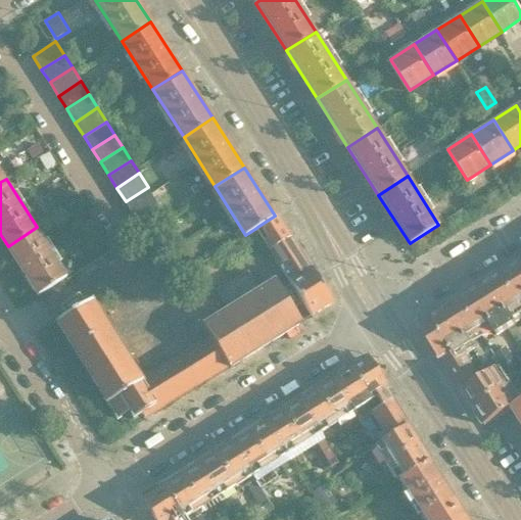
[(148,187),(126,201),(134,215),(156,200),(148,187)]
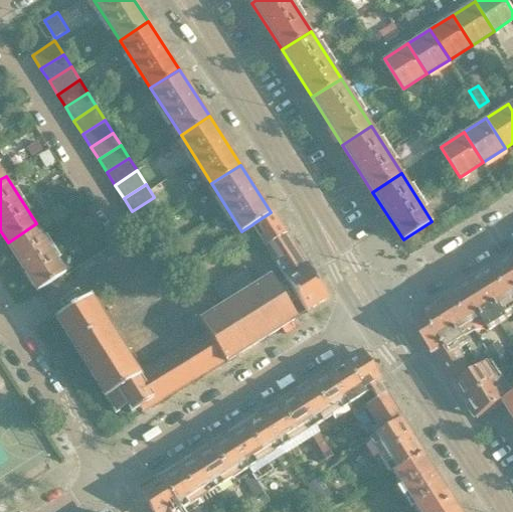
[(154,197),(132,211),(140,223),(162,209),(154,197)]
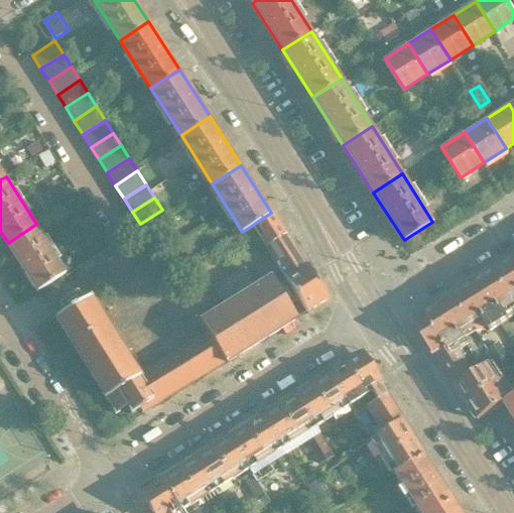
[(254,224),(253,225),(307,309),(327,298),(328,294),(314,274),(316,273),(310,263),(308,264),(274,211),(271,213),(254,224)]
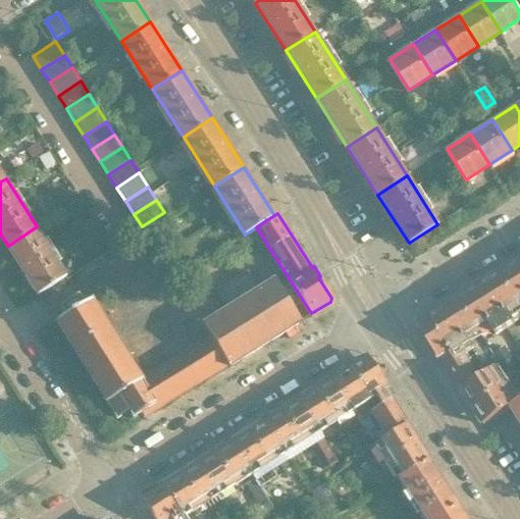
[(37,226),(8,246),(38,293),(67,274),(37,226)]
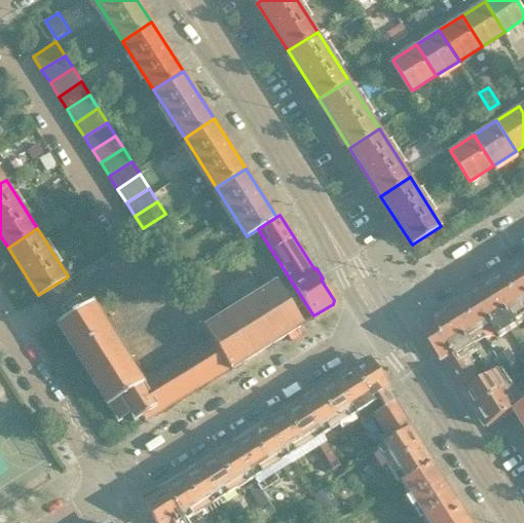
[(228,262),(247,250),(255,245),(249,235),(222,252),(228,262)]
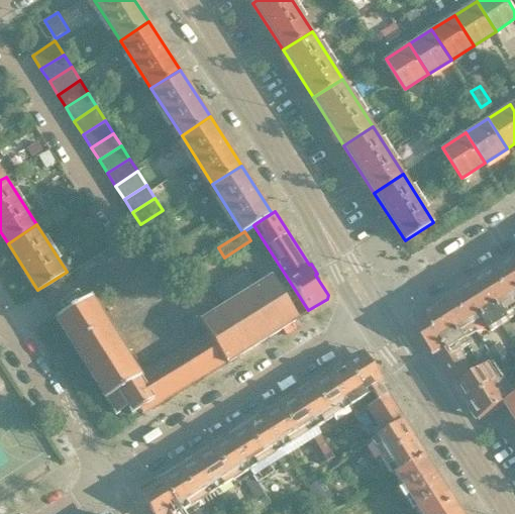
[(497,267),(496,267),(514,297),(514,255),(507,261),(504,260),(498,264),(497,267)]
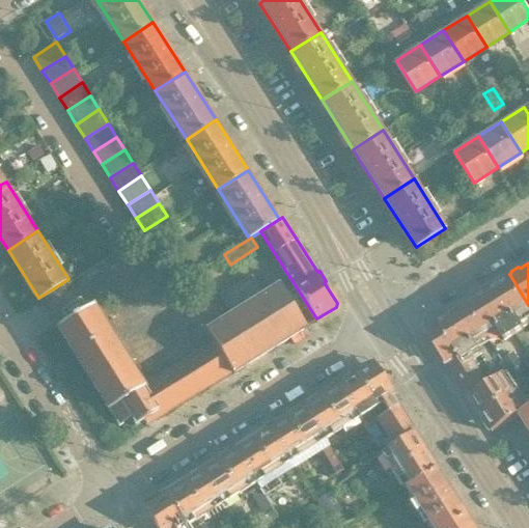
[(145,384),(135,367),(93,302),(57,325),(119,424),(131,417),(136,423),(159,409),(162,414),(232,370),(234,372),(307,327),(279,283),(265,293),(252,274),(221,293),(232,312),(206,328),(215,341),(145,384)]
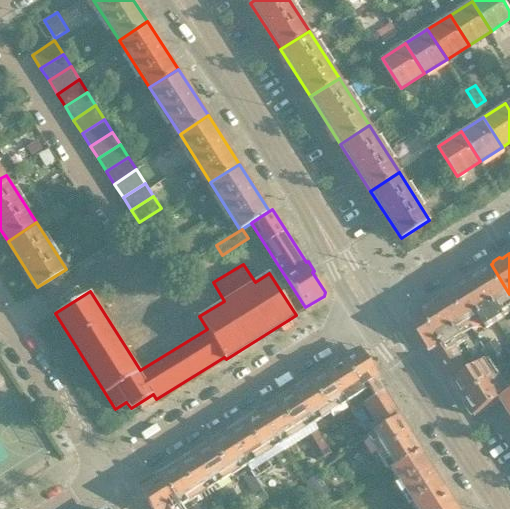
[(509,294),(491,264),(489,266),(486,265),(480,269),(479,272),(471,277),(498,320),(509,312),(509,294)]
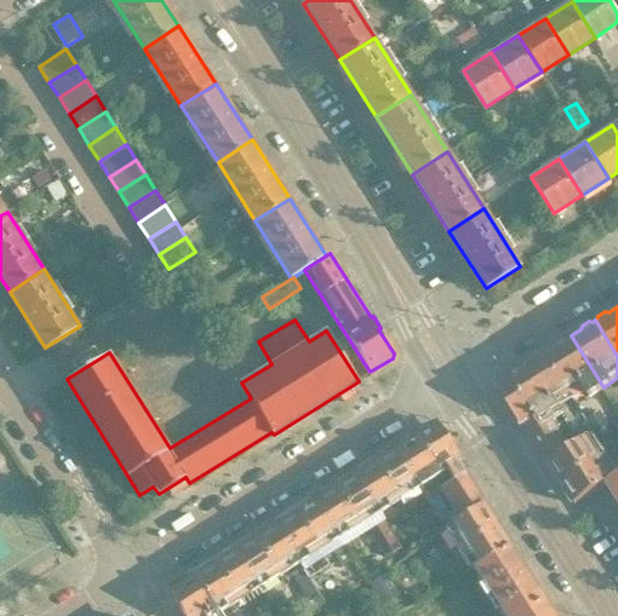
[(548,350),(545,351),(576,397),(588,389),(591,395),(604,387),(571,335),(560,343),(556,341),(549,346),(548,350)]
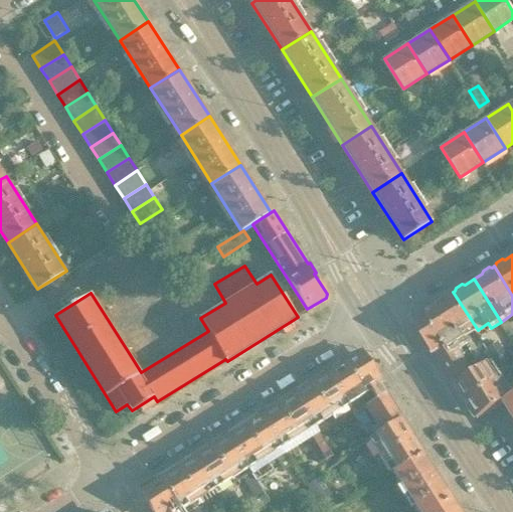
[(478,330),(453,292),(452,293),(449,292),(443,296),(442,299),(433,305),(460,348),(471,341),(468,336),(478,330)]
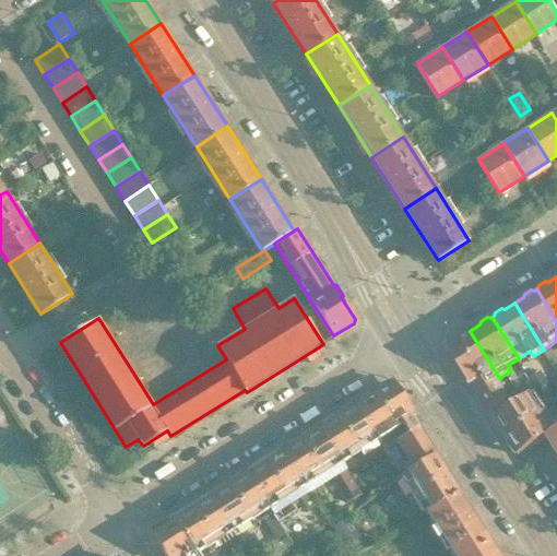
[(499,378),(470,331),(465,333),(462,333),(447,342),(487,405),(509,392),(499,378)]
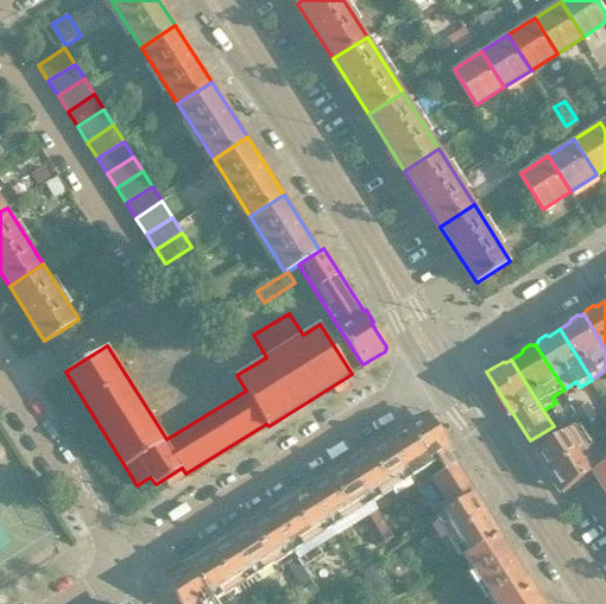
[(586,423),(599,413),(591,400),(576,408),(586,423)]
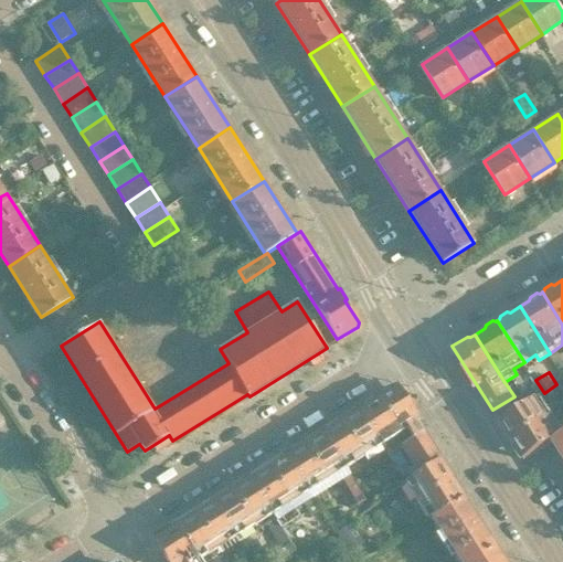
[(365,404),(361,406),(383,443),(407,427),(414,437),(426,430),(400,388),(393,386),(392,388),(389,385),(384,389),(384,392),(373,399),(371,398),(365,401),(365,404)]
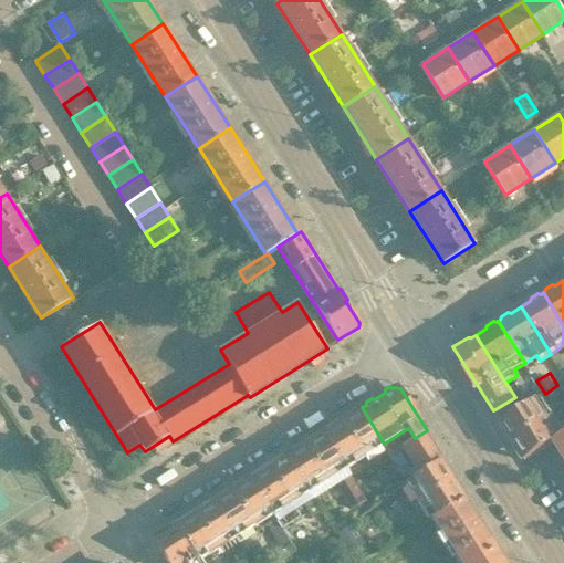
[(515,397),(493,410),(501,421),(502,420),(522,408),(518,403),(515,397)]
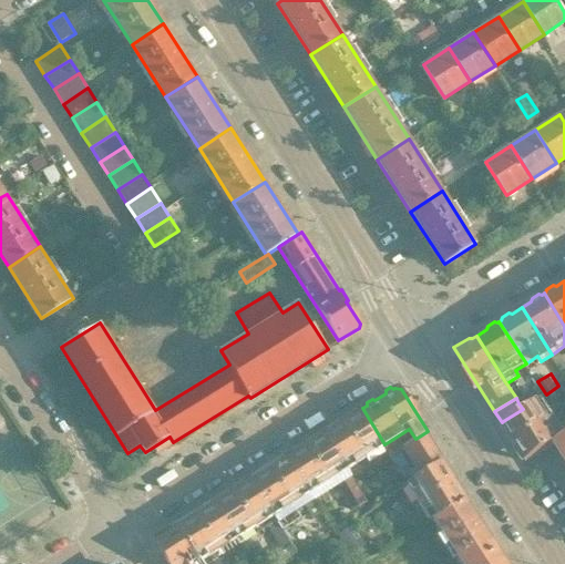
[(523,409),(503,421),(506,426),(505,429),(509,434),(512,434),(519,444),(517,448),(521,453),(524,453),(527,459),(556,440),(563,437),(563,436),(538,399),(523,409)]
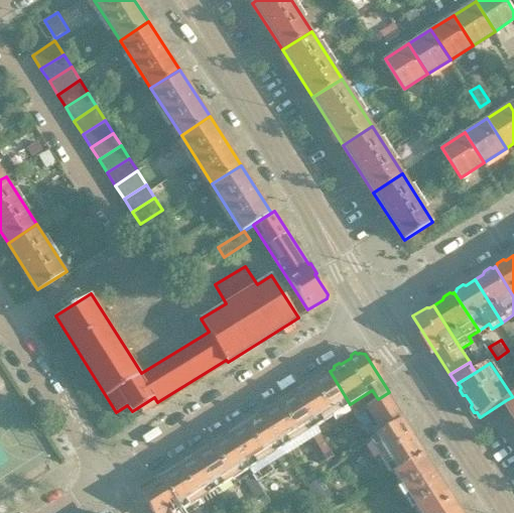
[(300,389),(296,392),(317,424),(350,404),(330,371),(325,374),(322,373),(316,376),(316,379),(307,385),(305,384),(300,387),(300,389)]
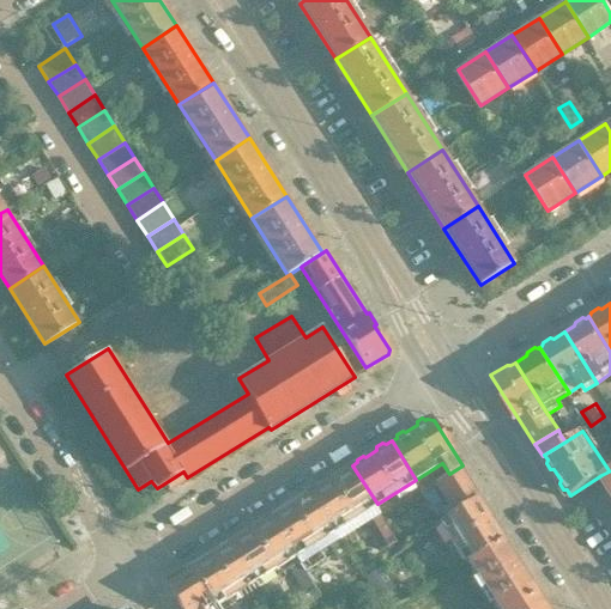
[(377,504),(352,466),(345,469),(343,468),(337,472),(337,475),(326,482),(322,481),(316,485),(316,487),(312,491),(337,529),(342,539),(369,522),(381,513),(382,512),(377,504)]
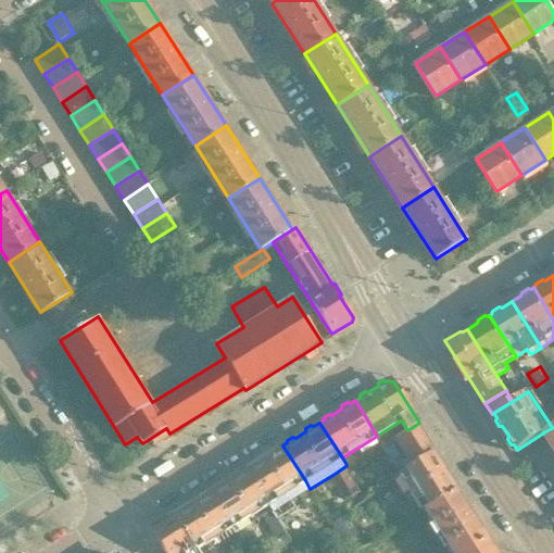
[(419,423),(407,430),(397,437),(402,447),(426,432),(419,423)]
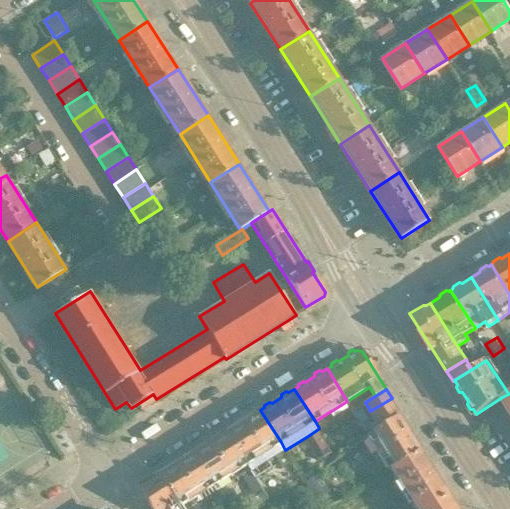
[(392,398),(370,411),(376,420),(397,406),(392,398)]
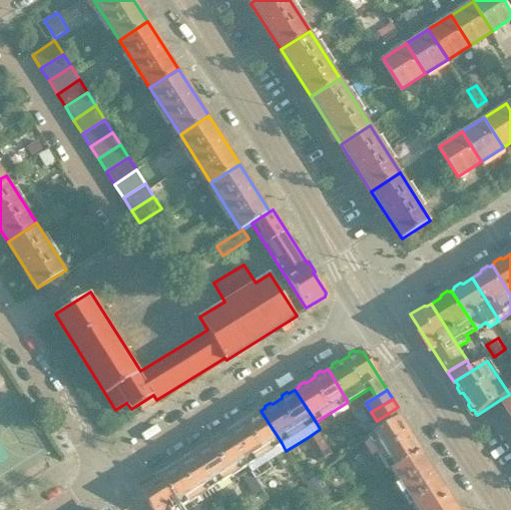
[(398,407),(377,421),(382,429),(401,417),(401,416),(403,415),(398,407)]
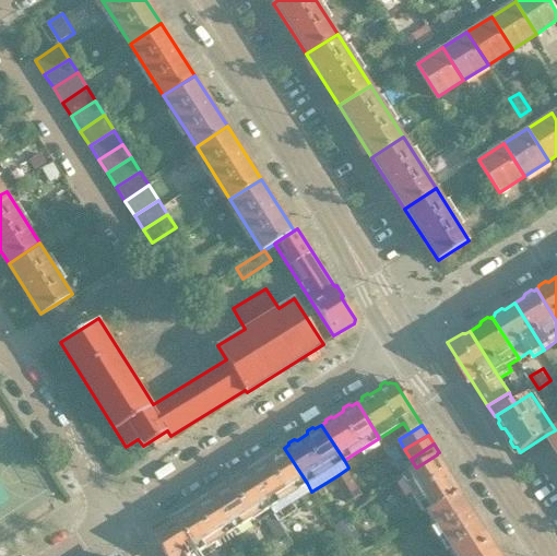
[(252,468),(248,471),(271,506),(307,483),(284,448),(279,451),(276,450),(271,453),(271,457),(261,463),(258,461),(252,464),(252,468)]
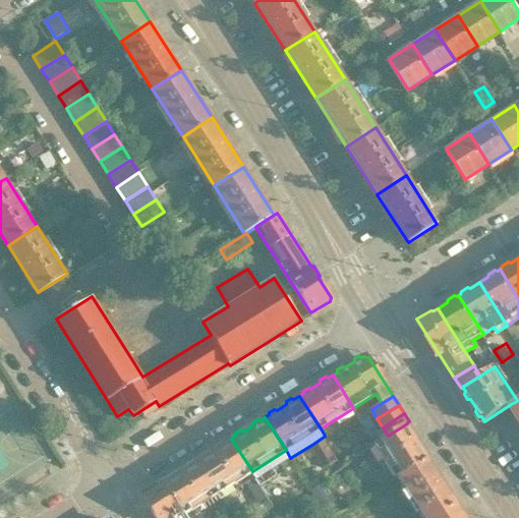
[(429,457),(426,453),(425,451),(426,449),(423,444),(420,444),(418,440),(414,435),(416,432),(413,427),(410,427),(407,423),(388,436),(373,444),(391,471),(396,478),(398,477),(428,458),(429,457)]
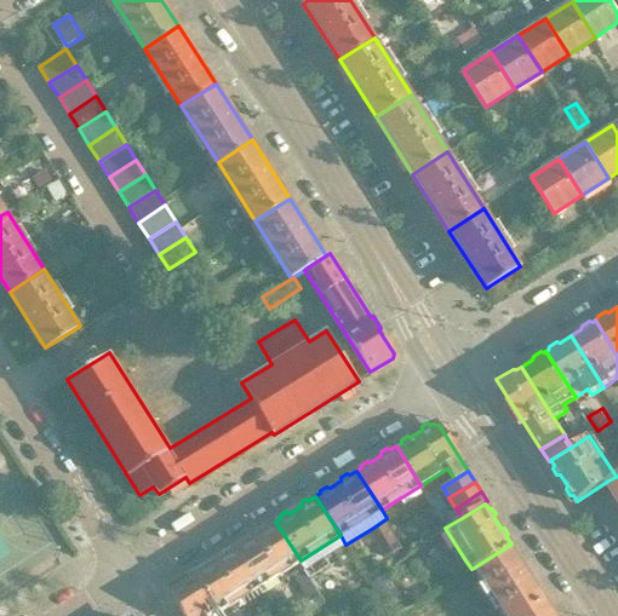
[(385,519),(373,528),(388,552),(401,543),(385,519)]
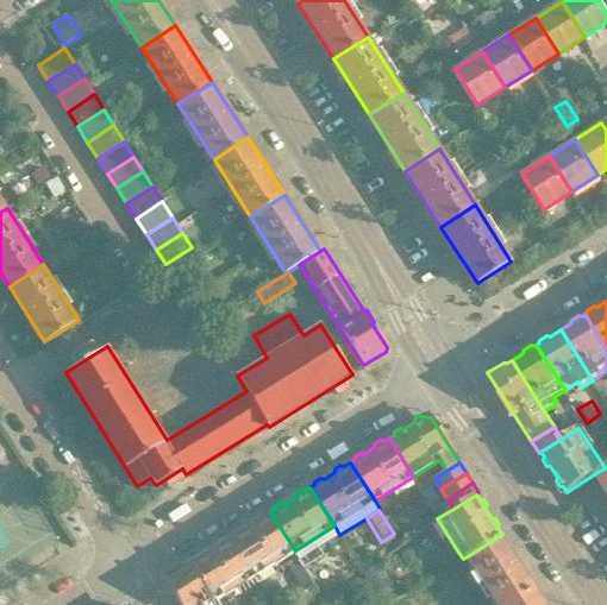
[(236,534),(231,537),(255,575),(295,550),(270,512),(264,516),(262,515),(256,518),(256,522),(245,528),(242,527),(236,530),(236,534)]
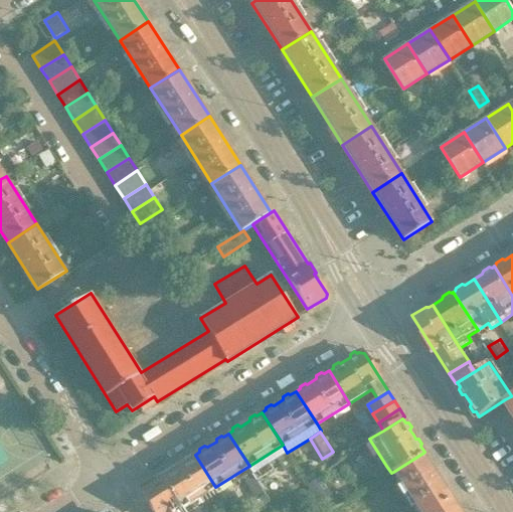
[(423,453),(393,472),(418,511),(431,511),(453,498),(423,453)]
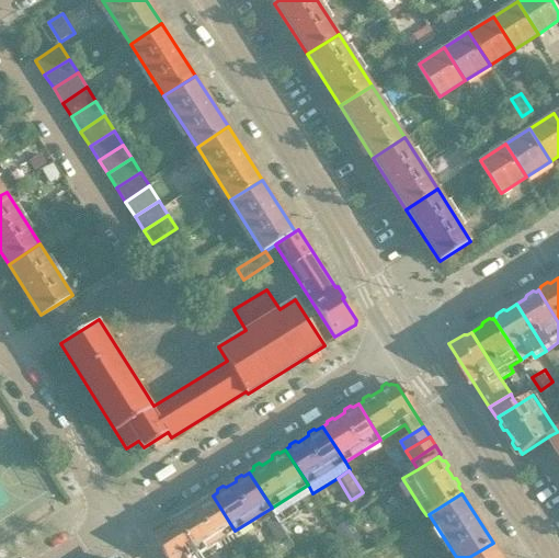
[(181,515),(177,517),(200,553),(235,531),(213,496),(207,499),(205,498),(200,501),(200,503),(190,510),(186,509),(181,512),(181,515)]
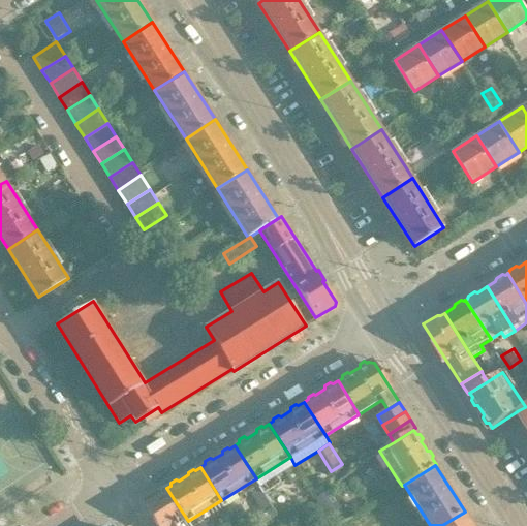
[(259,484),(250,490),(264,512),(272,506),(273,506),(259,484)]
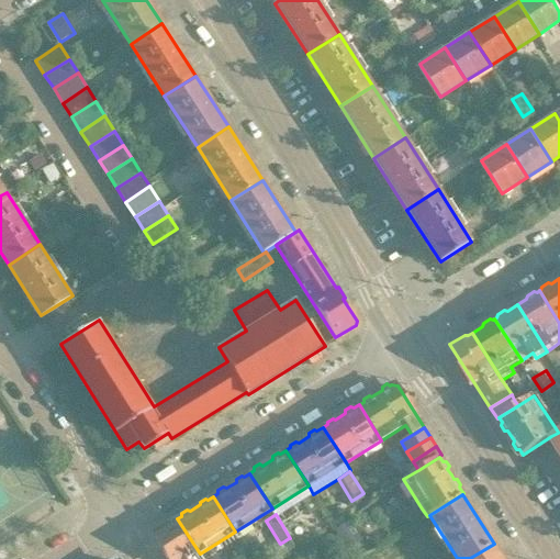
[(351,517),(337,526),(347,540),(360,532),(351,517)]
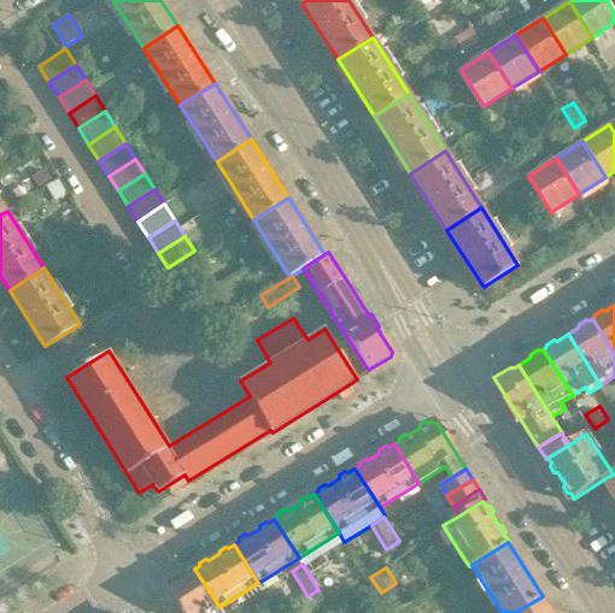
[(223,612),(220,607),(194,569),(188,573),(186,571),(175,578),(175,581),(173,583),(171,589),(187,612),(234,612),(232,607),(223,612)]
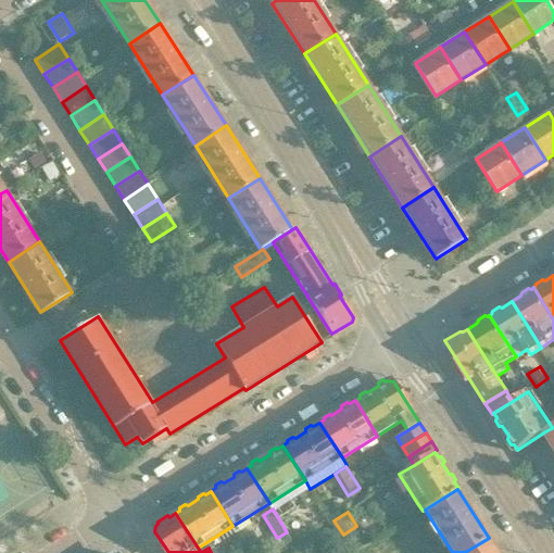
[(277,538),(273,541),(277,549),(290,540),(286,532),(277,538)]
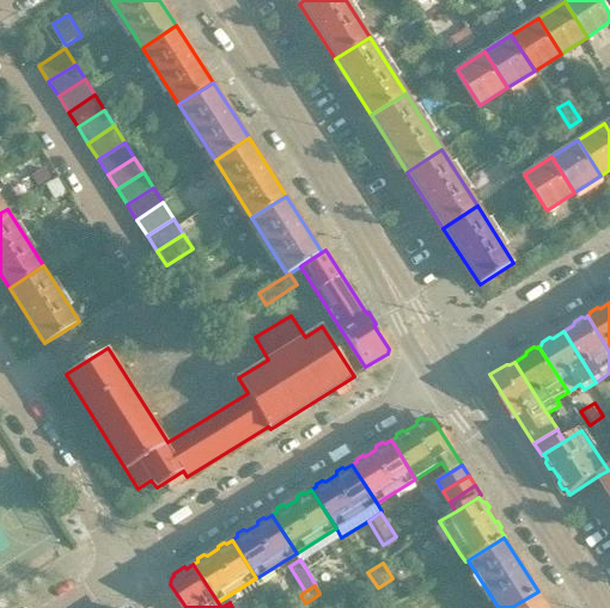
[(548,607),(538,591),(512,607),(548,607)]
